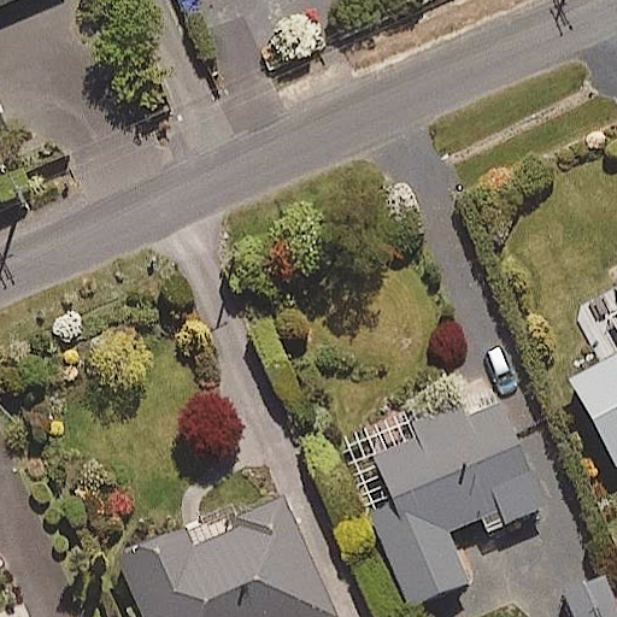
[(0,0),(0,16),(35,0),(0,0)]
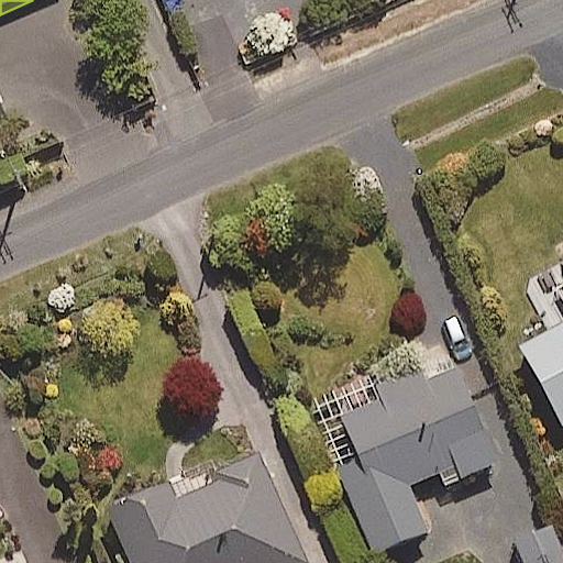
[(562,258),(561,260),(562,263),(562,319),(519,342),(561,421),(562,419),(562,258)]
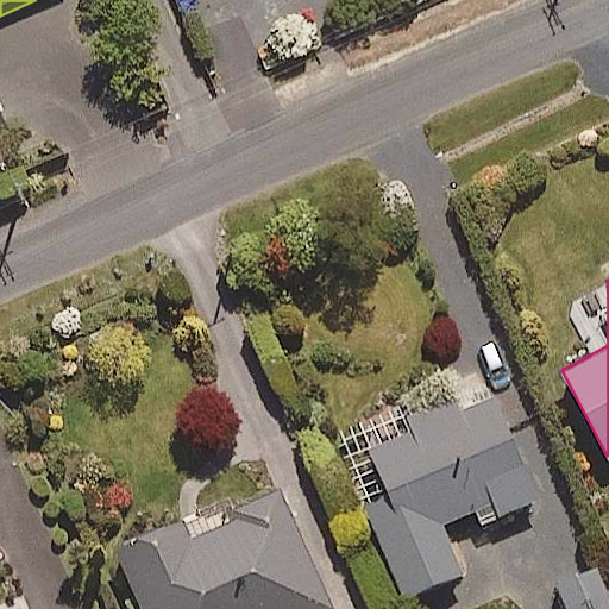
[(462,576),(440,525),(472,512),(477,521),(541,495),(500,393),(458,409),(452,394),(406,413),(413,428),(345,456),(403,600),(462,576)]
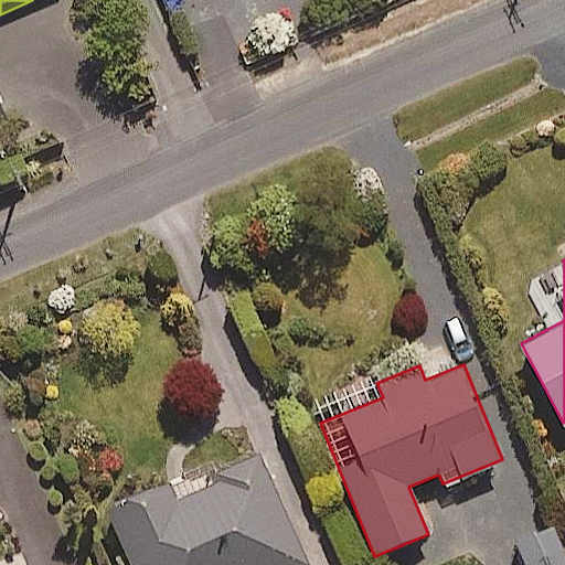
[(300,564),(304,564),(257,458),(171,494),(167,483),(107,509),(131,564),(300,564)]
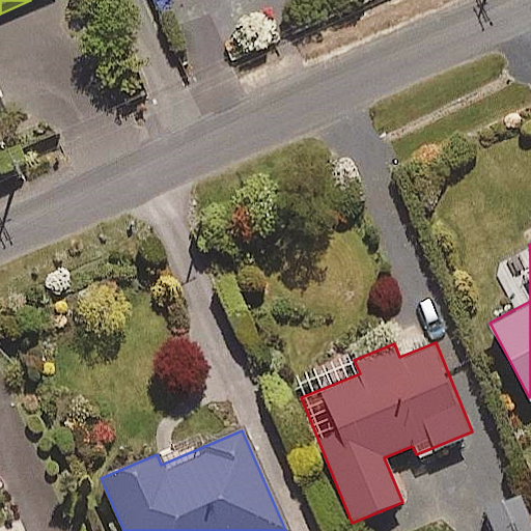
[(530,530),(530,508),(525,493),(481,512),(490,530),(530,530)]
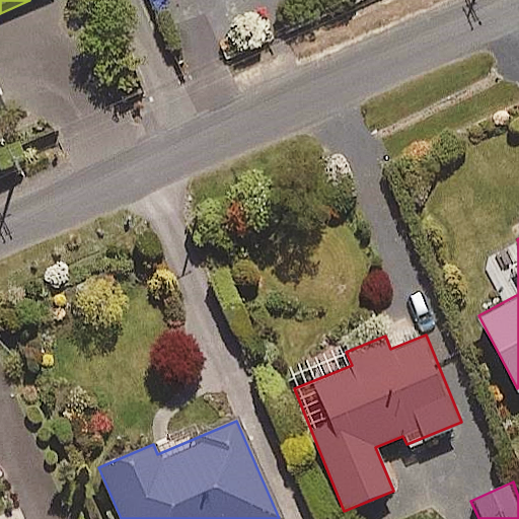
All buildings are outlined.
